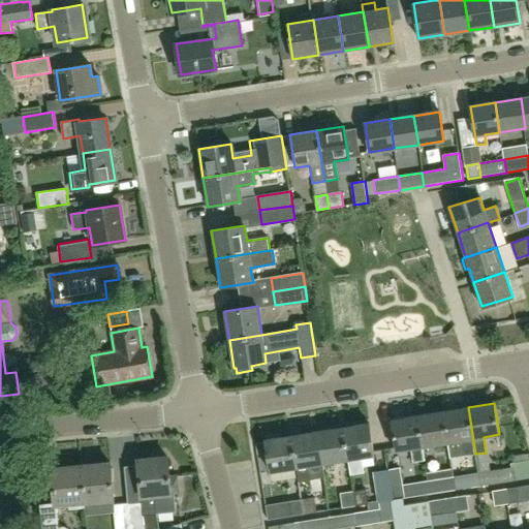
[(442,411),(447,442),(463,440),(465,456),(475,454),(468,407),(442,411)]
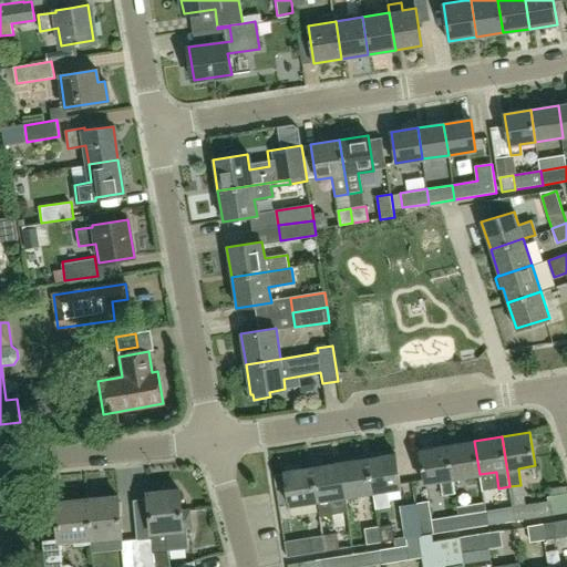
[(445,445),(452,478),(480,474),(474,441),(445,445)]
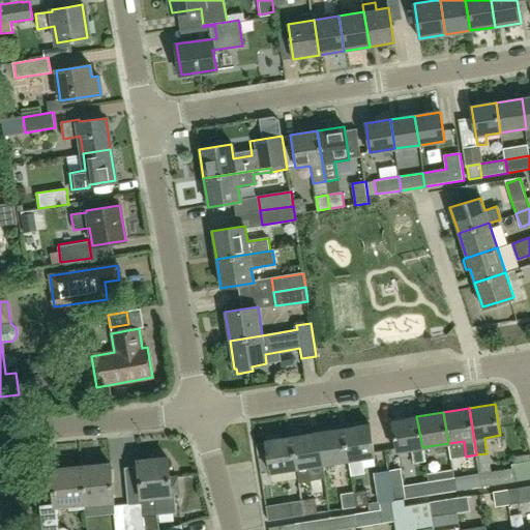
[(424,461),(422,447),(416,416),(391,420),(396,452),(411,449),(413,463),(424,461)]
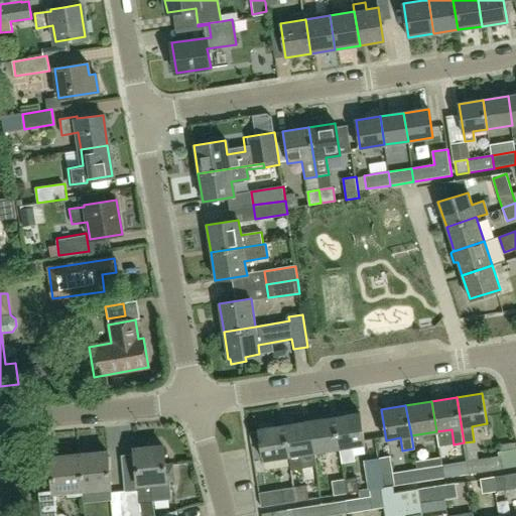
[(359,413),(333,417),(338,447),(339,447),(341,464),(354,462),(352,445),(364,443),(359,413)]
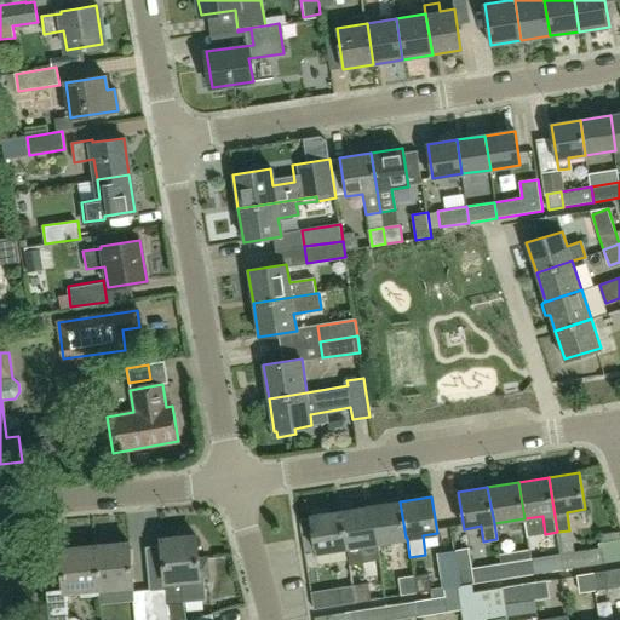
[(369,506),(375,543),(406,538),(400,501),(369,506)]
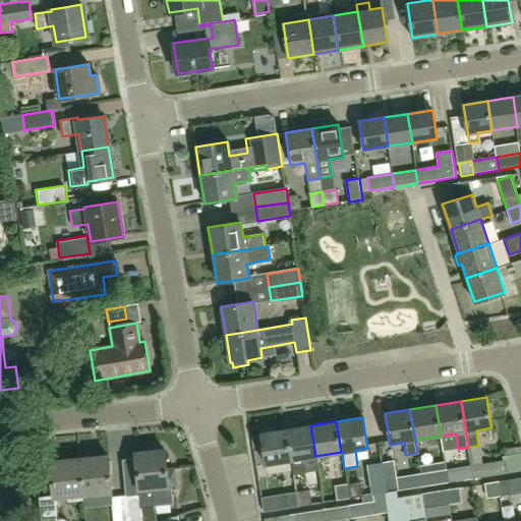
[(315,456),(310,425),(284,429),(289,460),(315,456)]
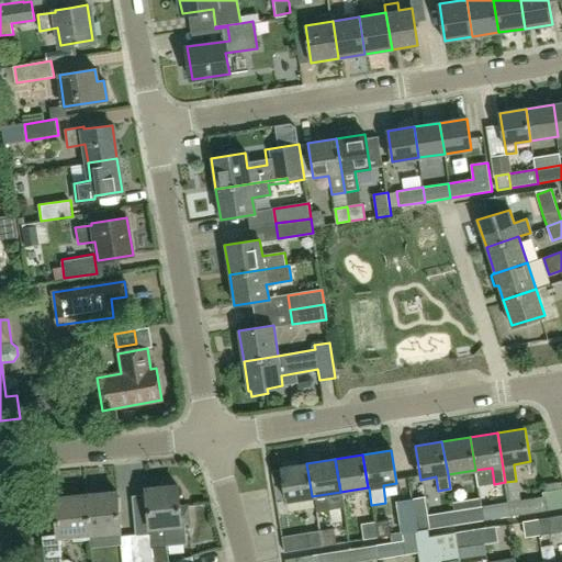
[(312,496),(306,463),(281,468),(287,501),(312,496)]
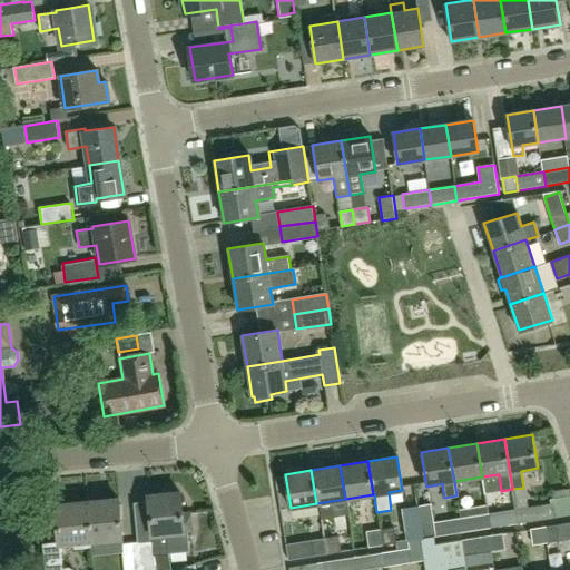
[(137,542),(140,569),(156,569),(155,554),(168,553),(168,552),(185,550),(188,547),(187,531),(190,530),(188,512),(182,513),(179,493),(177,493),(174,490),(160,491),(158,495),(147,497),(151,541),(137,542)]
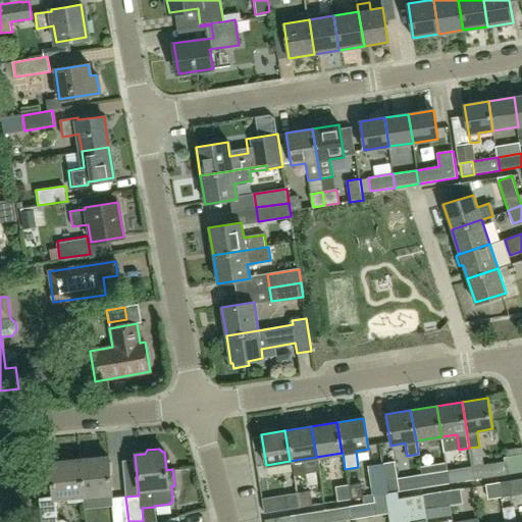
[(79,460),(82,494),(111,491),(107,457),(79,460)]
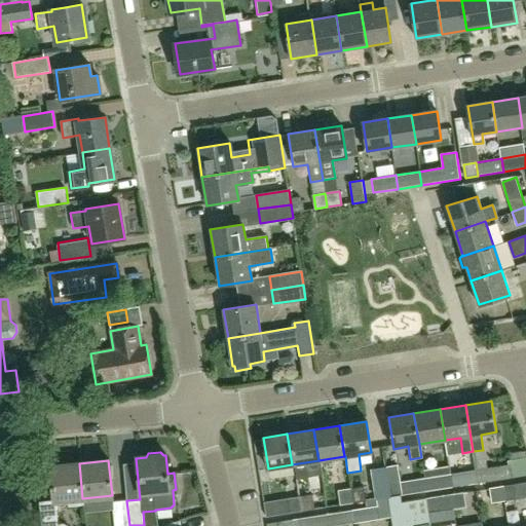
[(79,463),(65,464),(49,466),(53,501),(82,498),(79,463)]
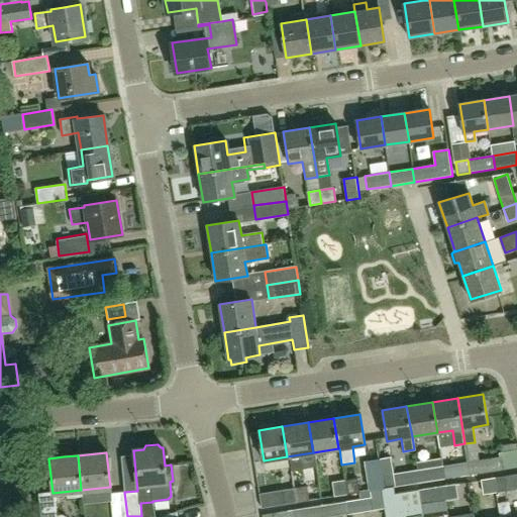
[(478,460),(469,461),(471,476),(505,470),(503,456),(478,460)]
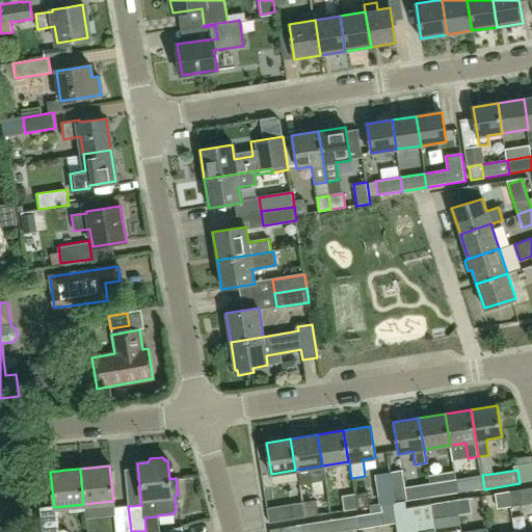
[(395,503),(405,501),(432,497),(430,483),(405,487),(402,471),(390,473),(395,503)]
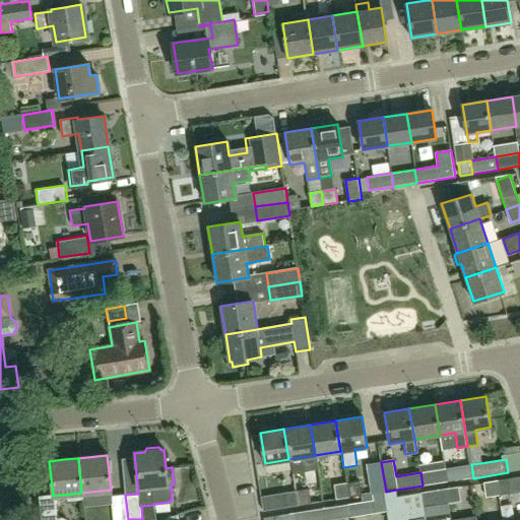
[(373,494),(383,493),(386,492),(381,462),(368,464),(372,489),(373,494)]
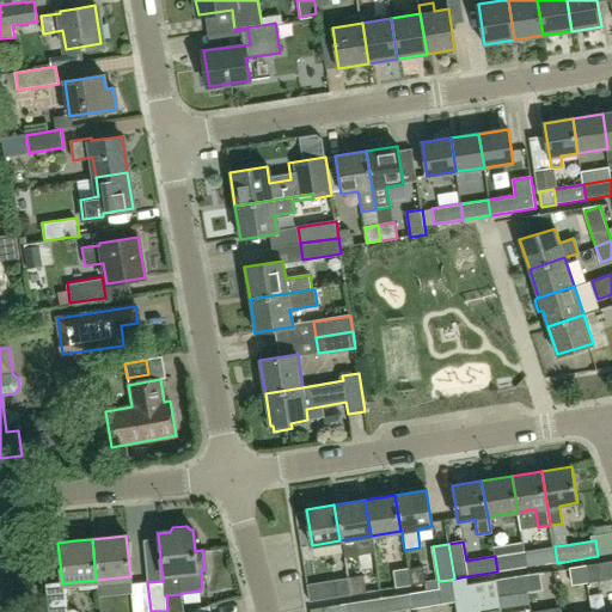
[(497,571),(527,568),(525,551),(521,552),(520,544),(494,548),(496,556),(495,556),(497,571)]
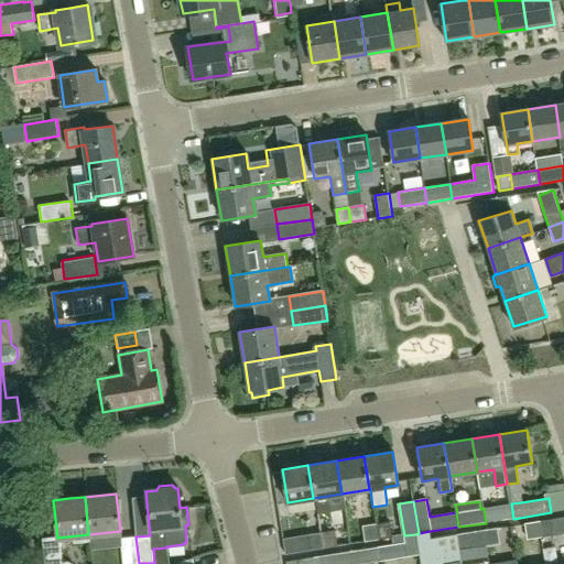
[(484,508),(486,523),(513,519),(511,503),(484,508)]
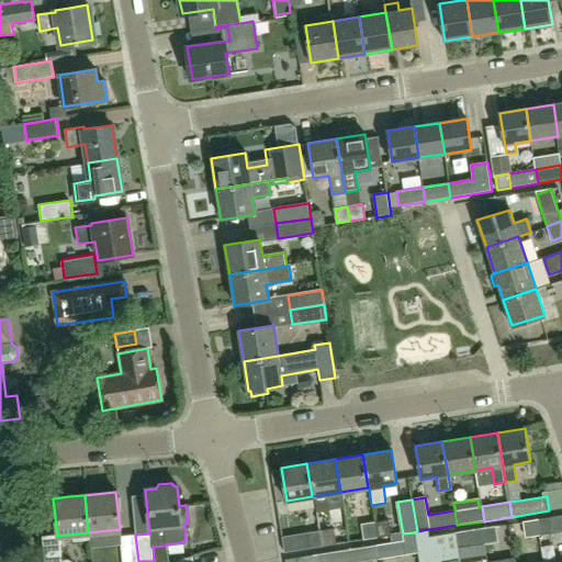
[(539,535),(553,532),(561,530),(561,516),(536,520),(539,535)]
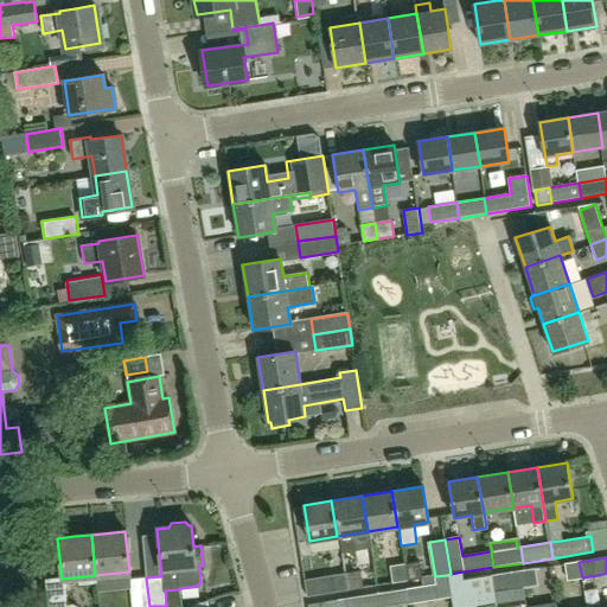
[(404,564),(407,581),(422,579),(420,562),(404,564)]
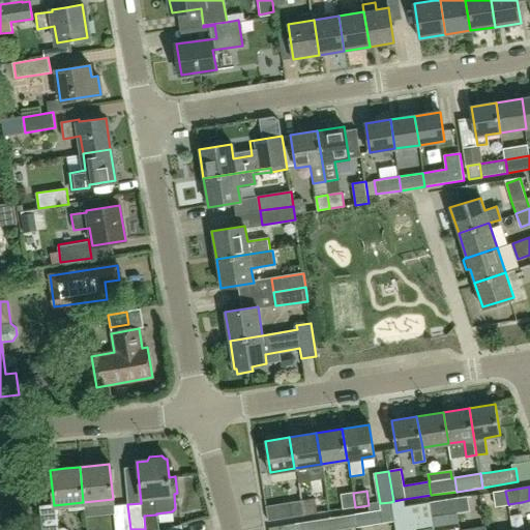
[(508,504),(505,491),(494,493),(496,506),(508,504)]
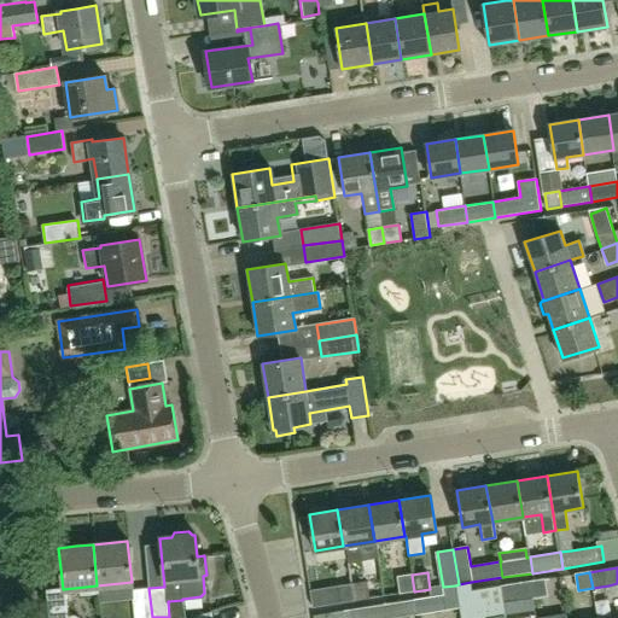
[(414,592),(412,575),(398,577),(401,594),(414,592)]
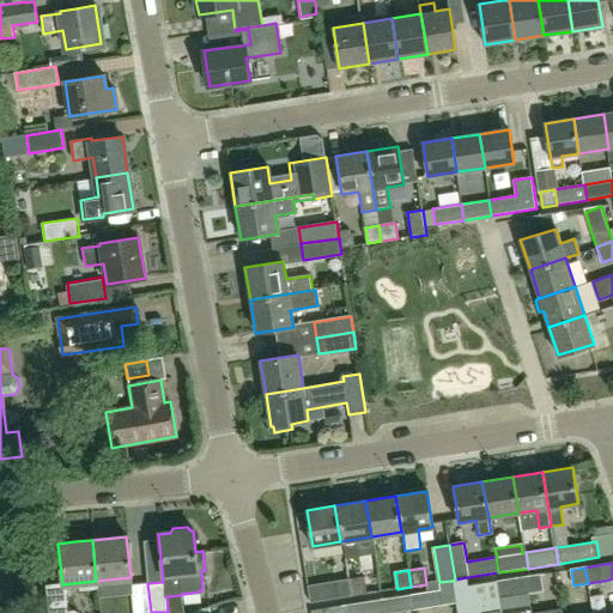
[(350,596),(351,596),(380,592),(376,575),(347,580),(350,596)]
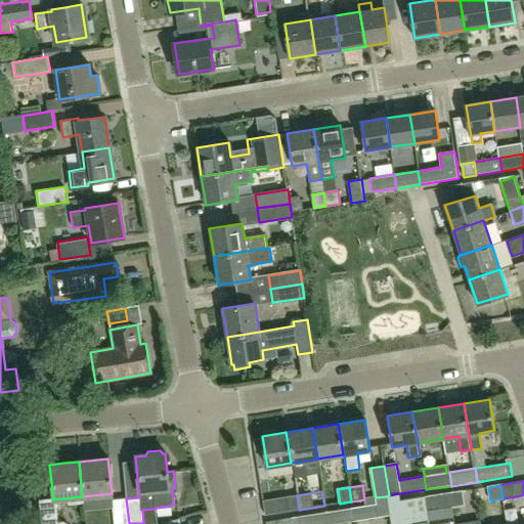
[(449,493),(451,507),(465,505),(463,491),(449,493)]
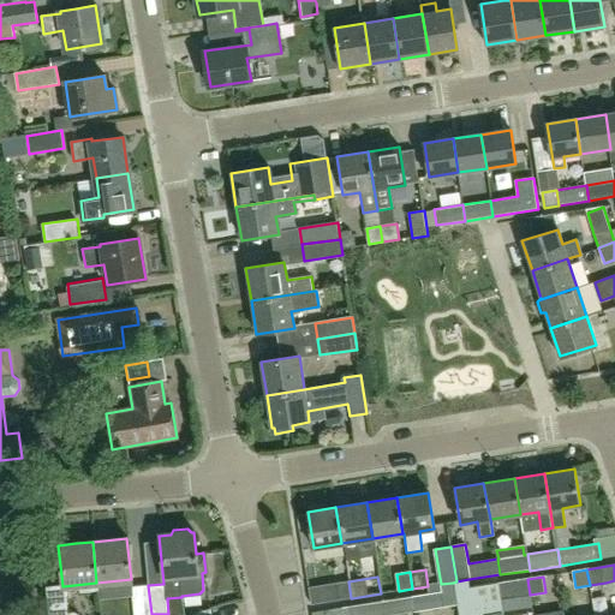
[(471,587),(469,579),(457,581),(453,583),(457,605),(458,614),(483,614),(500,613),(495,584),(471,587)]
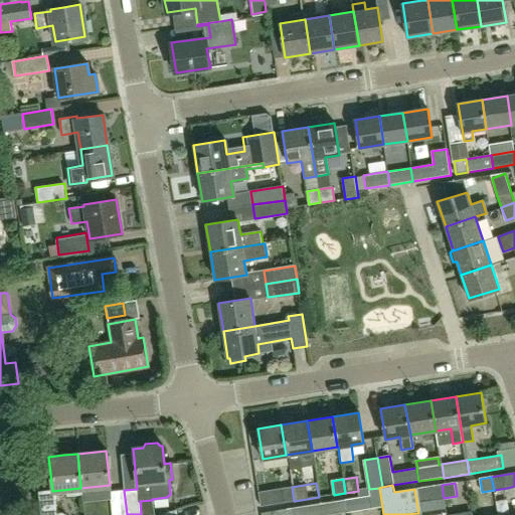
[(444,498),(442,485),(417,488),(419,500),(432,498),(433,500),(444,498)]
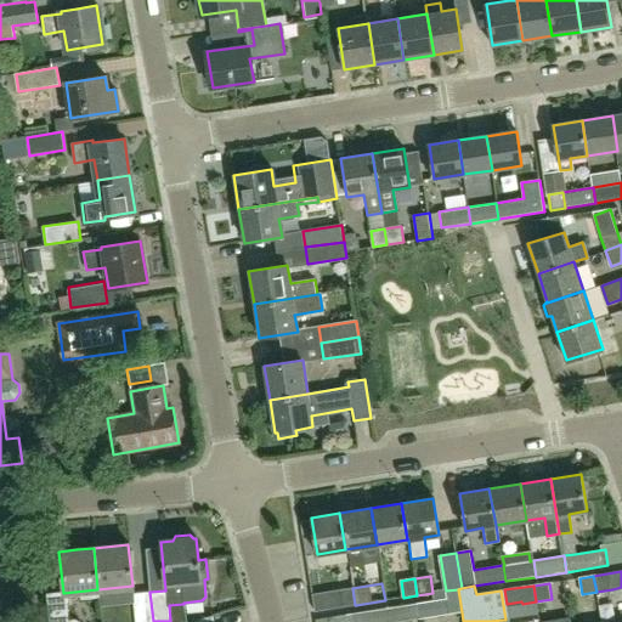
[(355,605),(352,588),(340,589),(343,606),(355,605)]
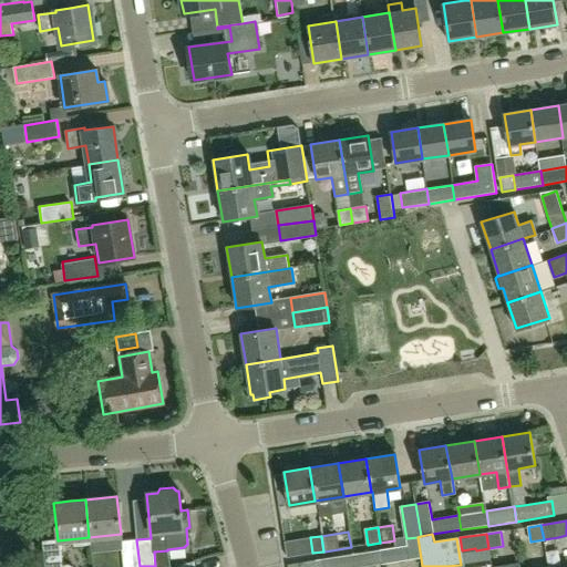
[(381,550),(383,565),(421,558),(418,537),(406,538),(398,540),(399,547),(381,550)]
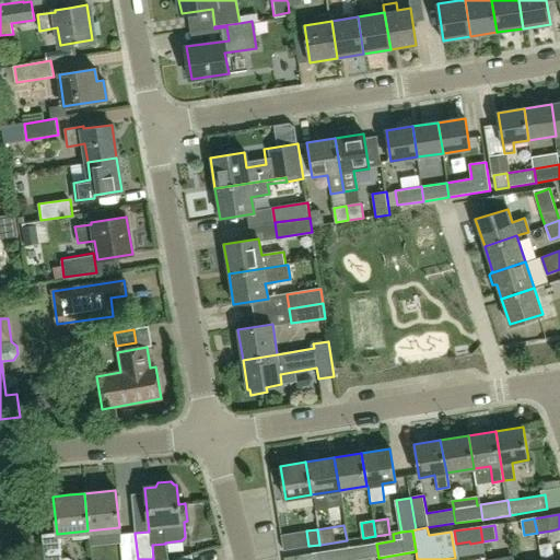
[(138,559),(135,533),(119,535),(121,559),(138,559)]
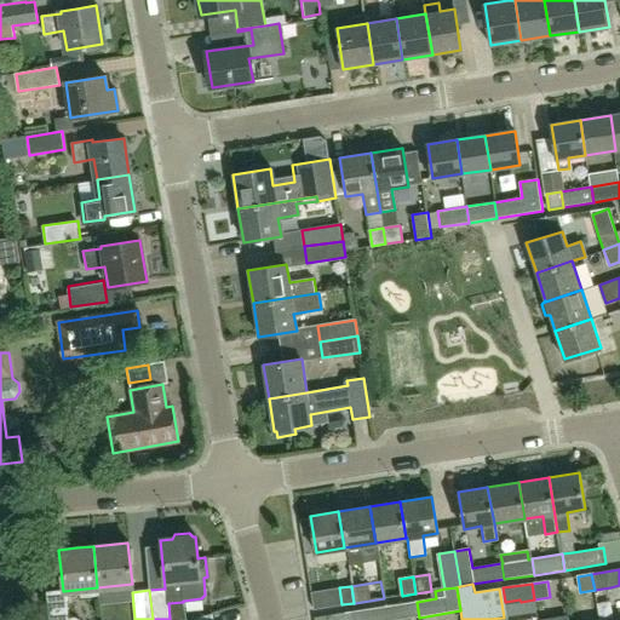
[(49,619),(69,619),(67,595),(47,597),(49,619)]
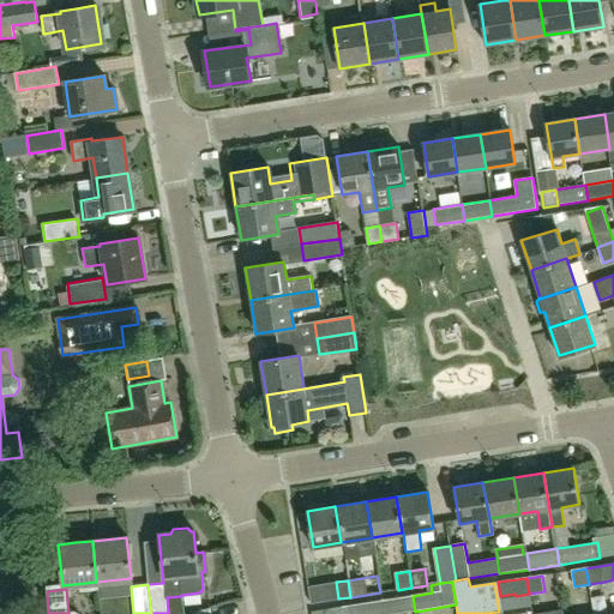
[(383,601),(384,613),(396,613),(415,612),(413,596),(383,601)]
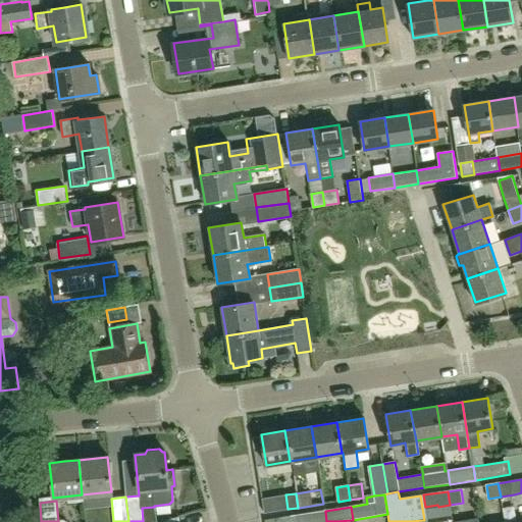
[(300,514),(301,521),(326,521),(325,511),(300,514)]
